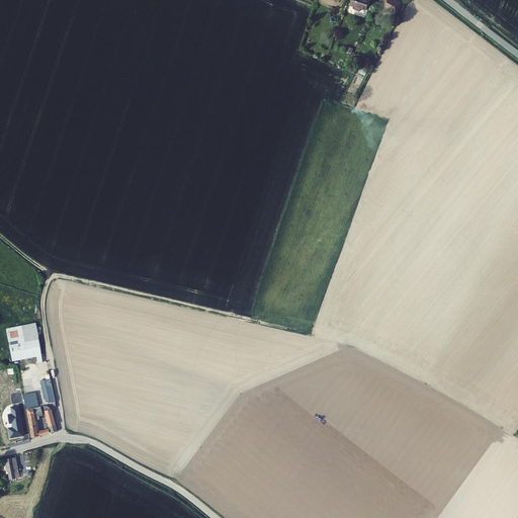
[(368,8),(370,0),(353,0),(352,3),(357,5),(356,8),(362,9),(363,7),(368,8)]
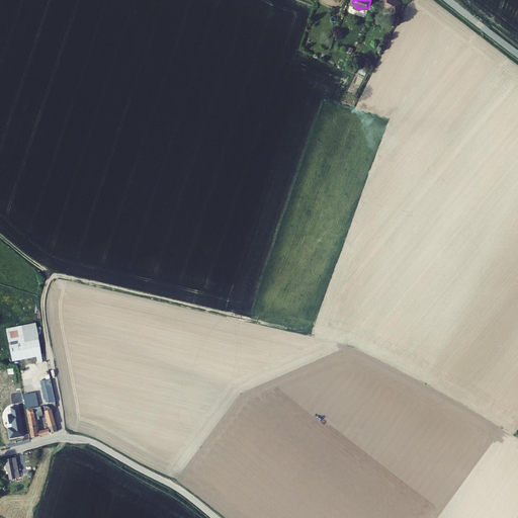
[(405,0),(403,0),(386,0),(384,4),(399,12),(405,0)]
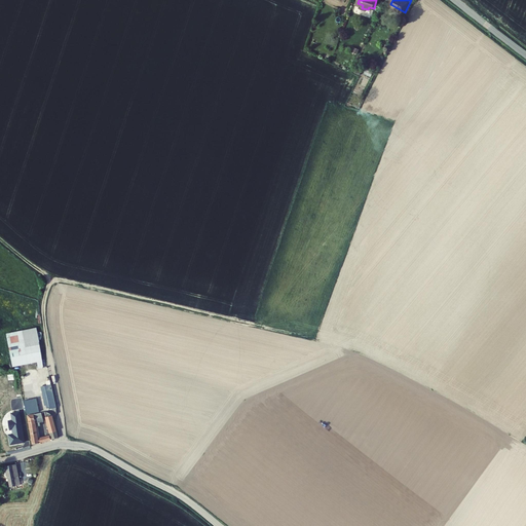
[(355,71),(362,74),(365,67),(358,65),(355,71)]
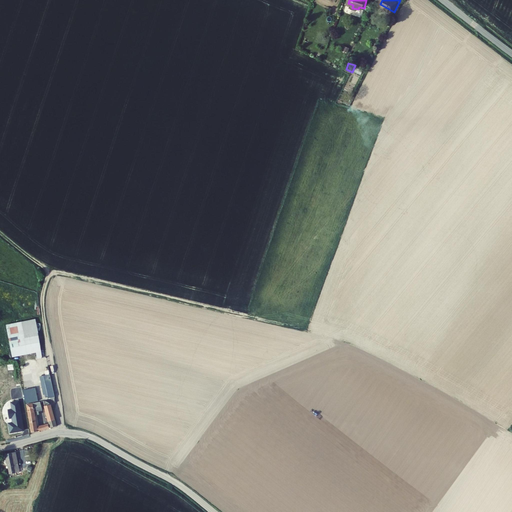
[(11,347),(40,341),(35,319),(6,325),(11,347)]
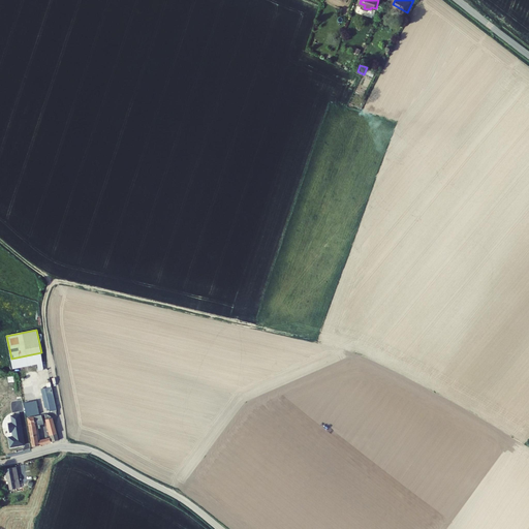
[(44,369),(41,352),(25,355),(11,359),(13,370),(37,365),(38,371),(44,369)]
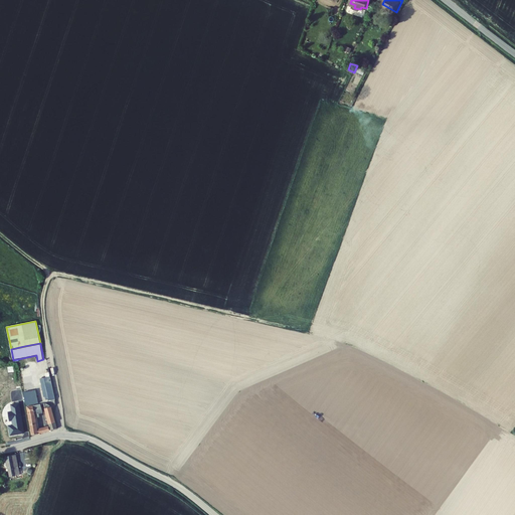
[(56,400),(51,378),(48,379),(47,376),(43,377),(44,379),(41,380),(45,398),(47,398),(47,400),(49,400),(50,401),(56,400)]
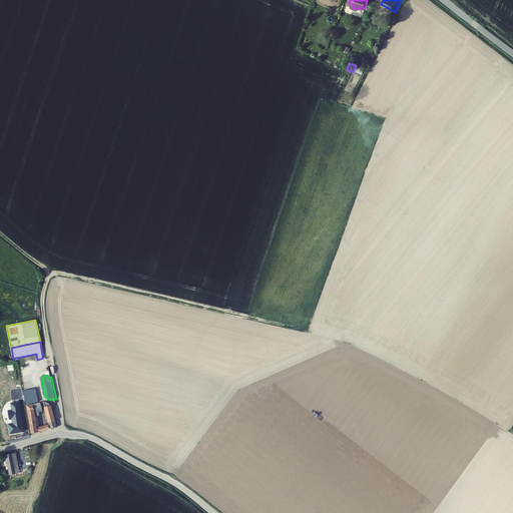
[(39,403),(36,390),(25,392),(27,404),(29,403),(29,405),(39,403)]
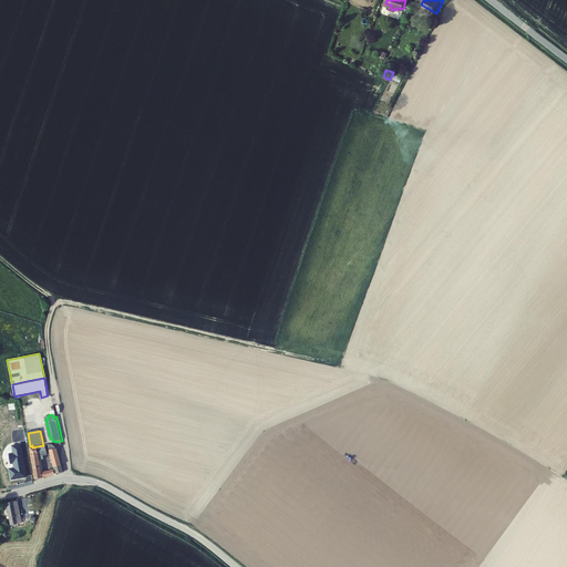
[(45,446),(31,450),(35,478),(63,474),(58,446),(50,447),(54,470),(41,472),(39,457),(47,455),(45,446)]
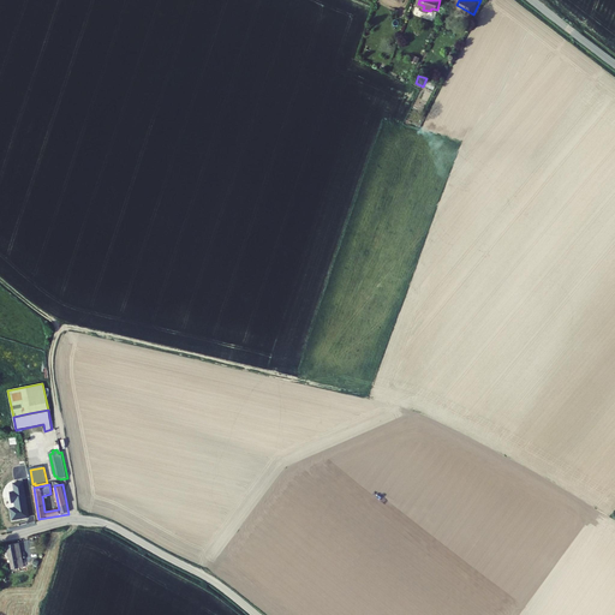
[(22,567),(18,542),(7,543),(11,573),(16,572),(16,568),(22,567)]
